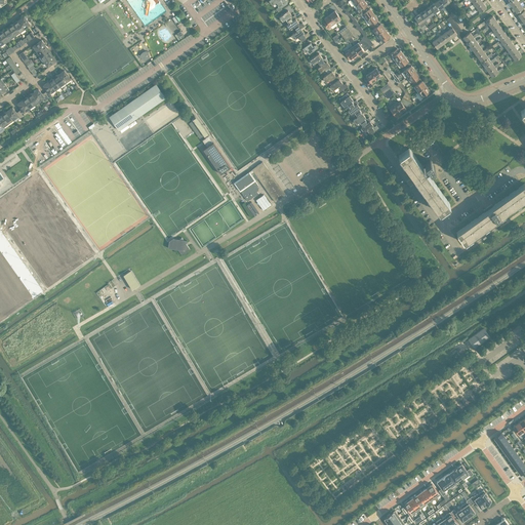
[(363,0),(360,0),(355,4),(359,9),(357,10),(358,13),(367,6),(366,4),(367,4),(363,0)]
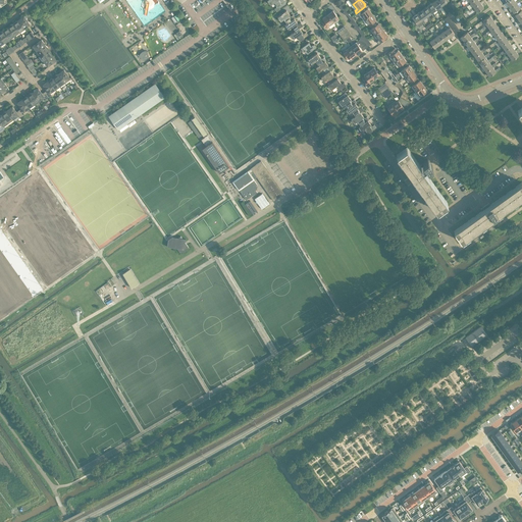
[(441,6),(437,0),(434,0),(431,2),(436,9),(439,13),(441,12),(438,8),(441,6)]
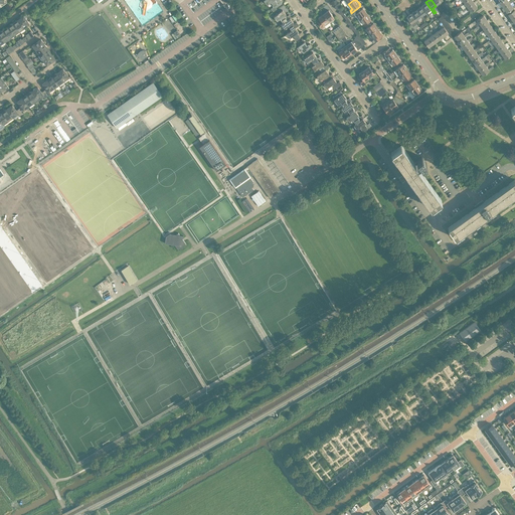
[(439,0),(432,0),(436,6),(438,10),(440,8),(438,4),(441,2),(439,0)]
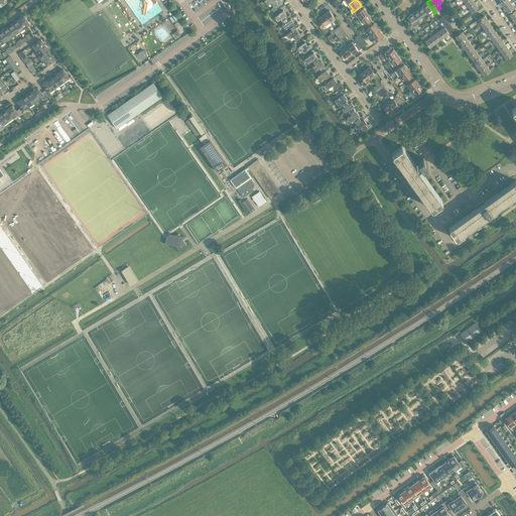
[(469,8),(471,11),(472,12),(478,7),(474,1),(468,6),(464,9),(465,11),(469,8)]
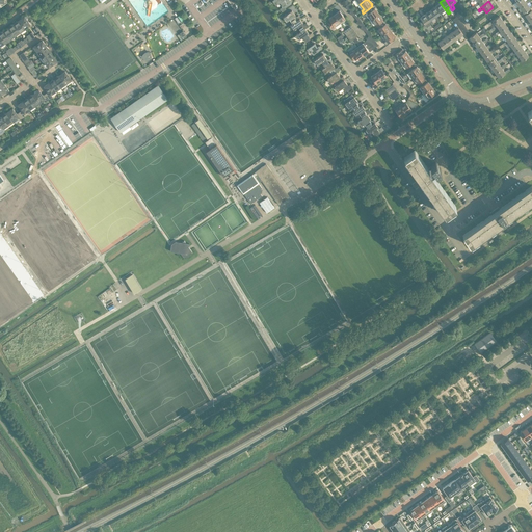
[(445,9),(440,2),(435,6),(440,14),(443,18),(445,16),(442,12),(445,9)]
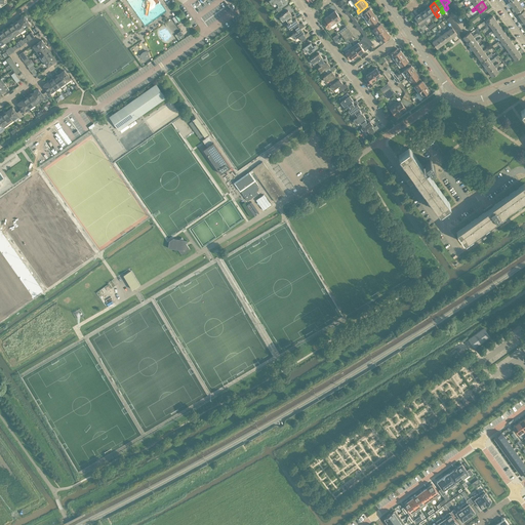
[(524,6),(524,4),(522,6),(520,3),(513,8),(517,12),(523,8),(524,6)]
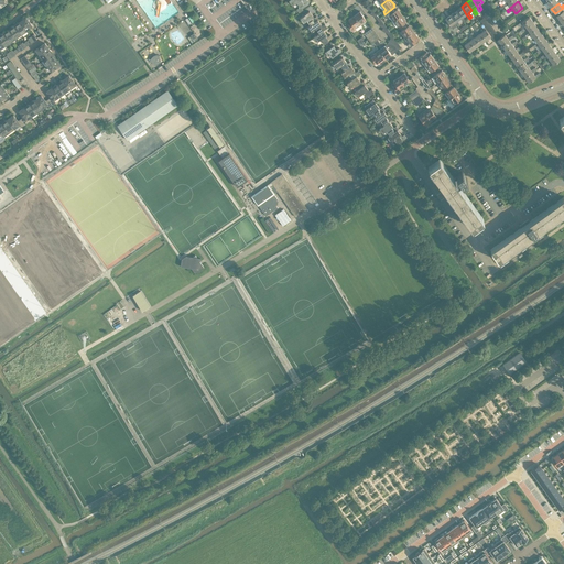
[(394,7),(384,14),(387,17),(389,14),(393,20),(401,14),(397,9),(394,7)]
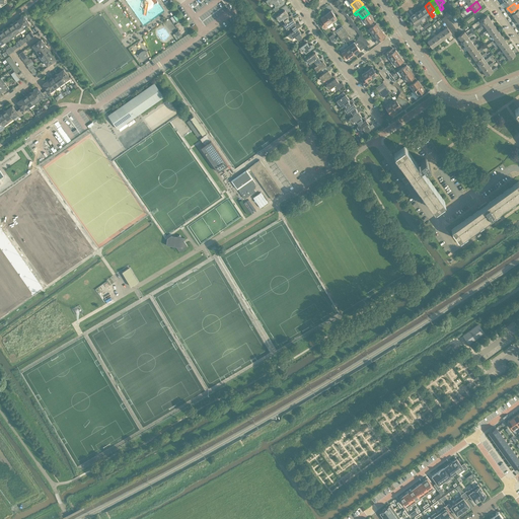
[(429,13),(425,6),(420,10),(425,16),(424,16),(427,20),(429,19),(426,15),(429,13)]
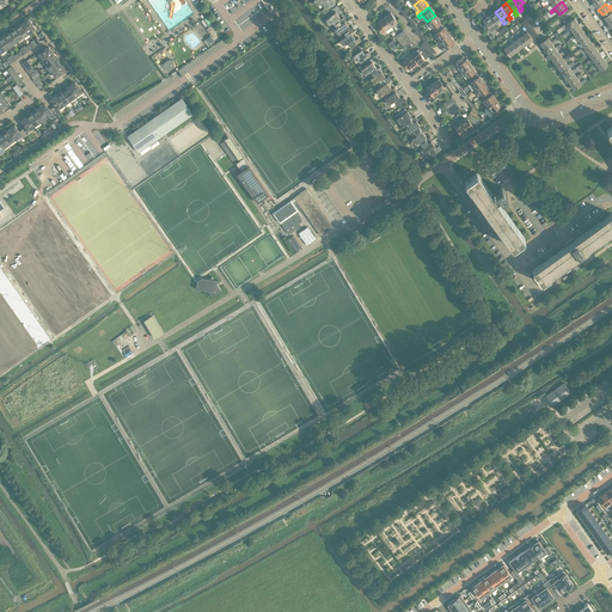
[(334,22),(337,28),(344,22),(346,20),(343,18),(341,19),(336,12),(325,20),(329,25),(334,22)]
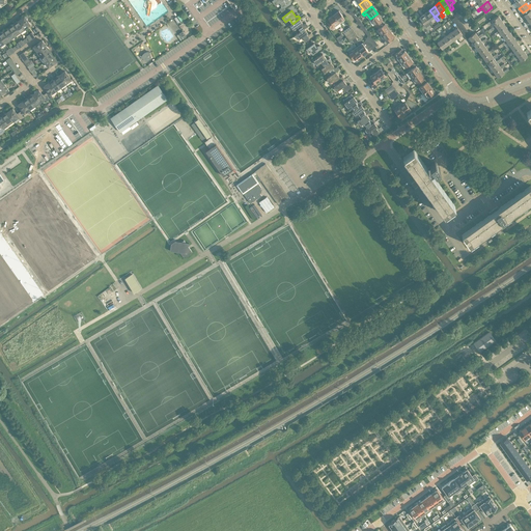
[(435,17),(429,10),(424,14),(428,21),(431,25),(434,24),(430,20),(434,17),(435,17)]
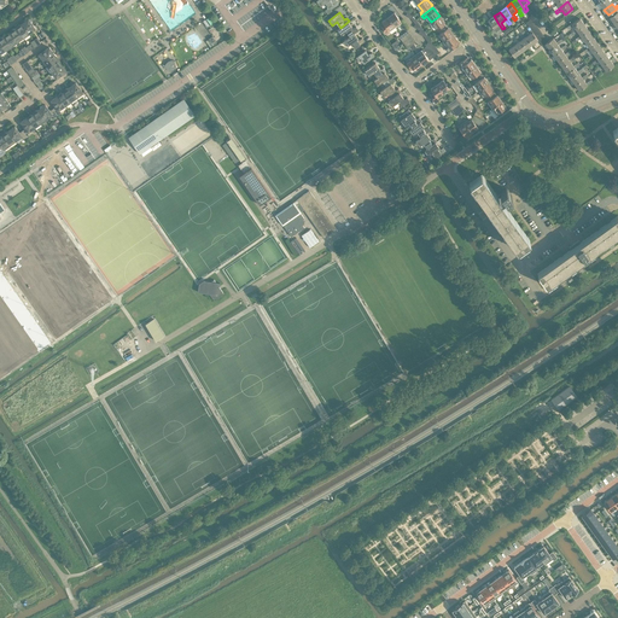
[(388,17),(395,25),(401,22),(394,13),(388,17)]
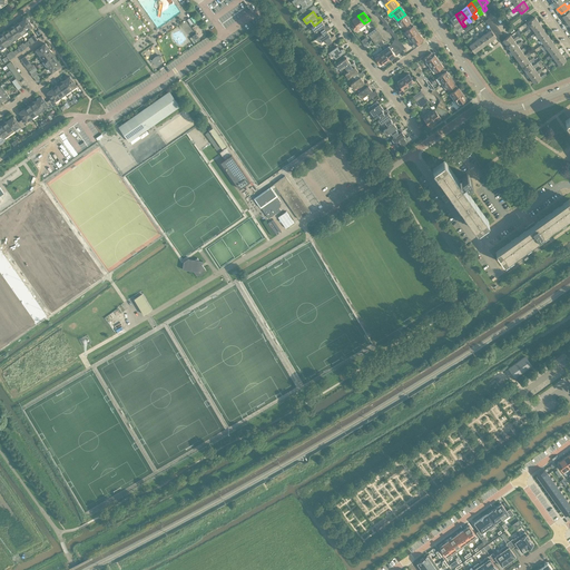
[(403,29),(411,23),(409,21),(410,20),(405,15),(397,20),(402,27),(402,26),(403,29)]
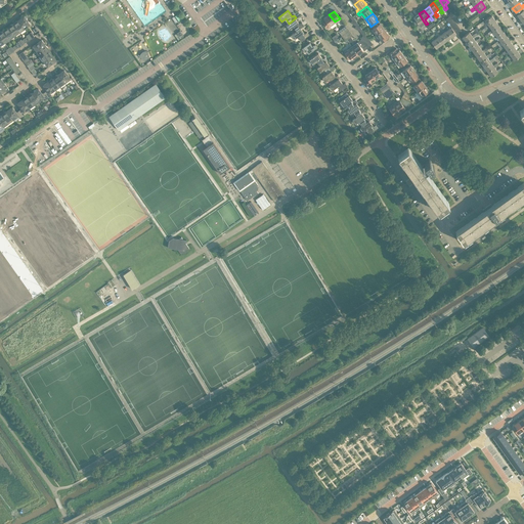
[(423,20),(419,13),(413,17),(419,24),(418,24),(421,28),(423,27),(420,23),(423,20)]
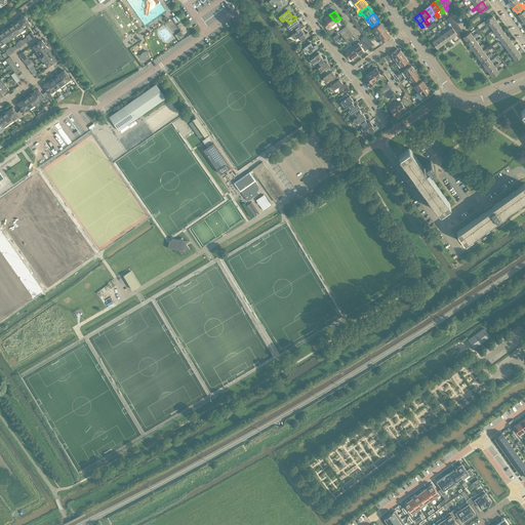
[(327,28),(329,26),(335,22),(329,14),(324,18),(325,19),(322,22),(327,28)]
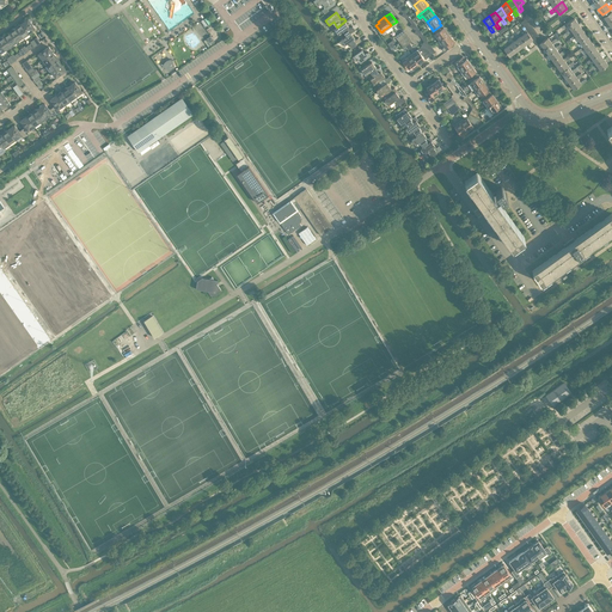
[(568,25),(570,29),(577,23),(574,18),(567,23),(565,23),(561,26),(563,29),(568,25)]
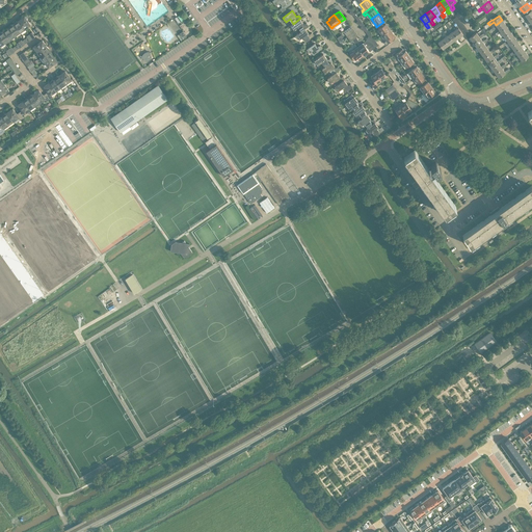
[(19,20),(25,28),(30,25),(28,21),(27,21),(27,20),(24,17),(23,17),(21,18),(21,19),(19,20)]
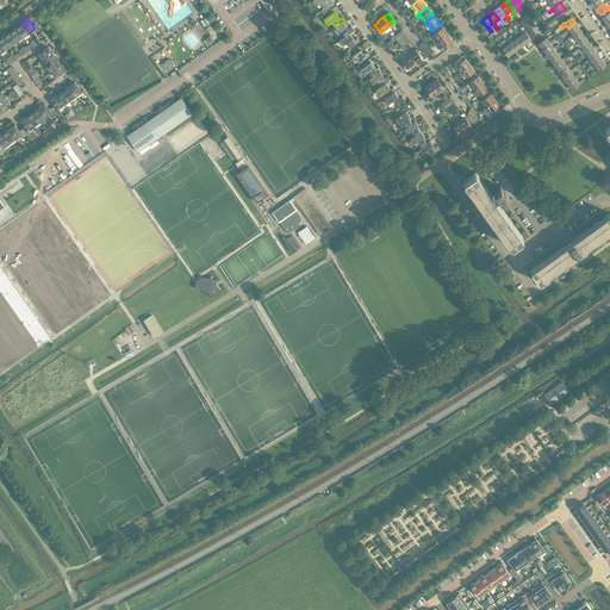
[(353,30),(350,26),(348,29),(343,22),(336,27),(332,29),(336,35),(341,31),(344,36),(349,32),(353,30)]
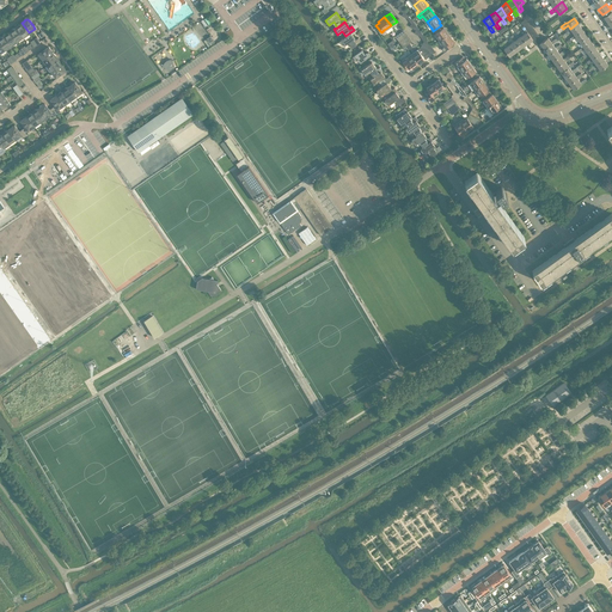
[(16,28),(23,37),(29,32),(22,23),(19,24),(17,26),(16,28)]
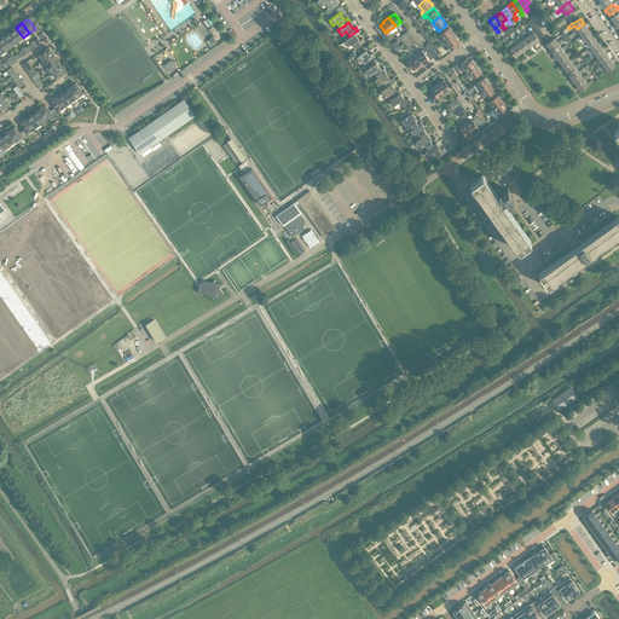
[(580,35),(589,29),(584,23),(577,29),(572,33),(573,34),(578,32),(580,35)]
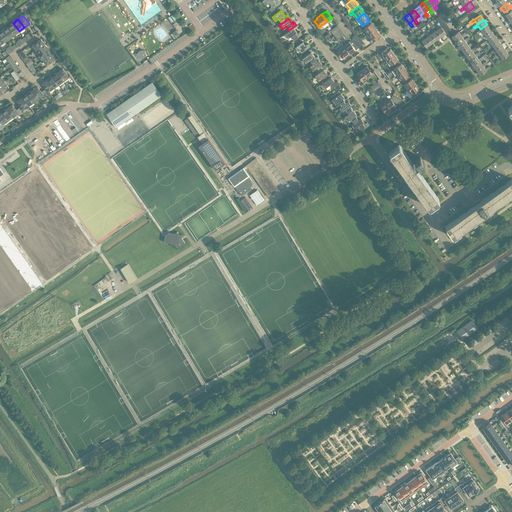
[(367,32),(374,27),(371,22),(370,23),(369,21),(362,26),(364,28),(367,32)]
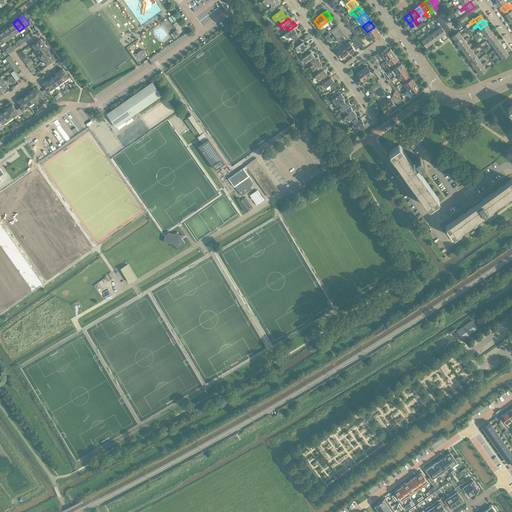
[(446,33),(446,32),(444,30),(442,28),(441,25),(439,23),(438,22),(437,23),(439,27),(436,29),(441,36),(446,33)]
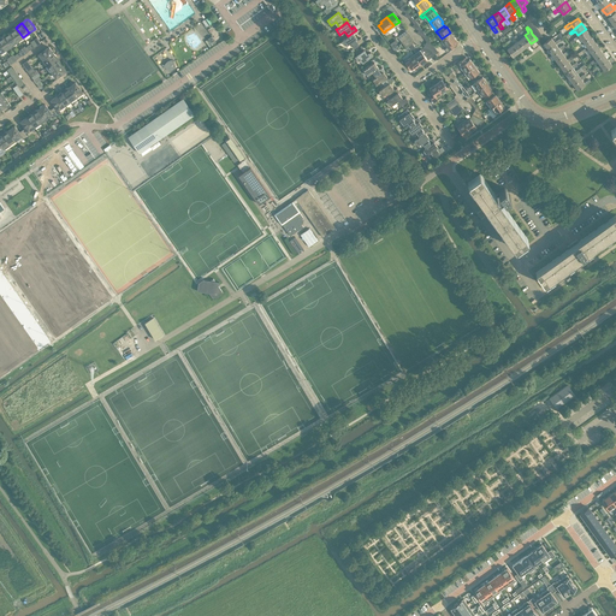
[(23,37),(16,28),(15,28),(12,29),(12,30),(10,31),(17,41),(23,37)]
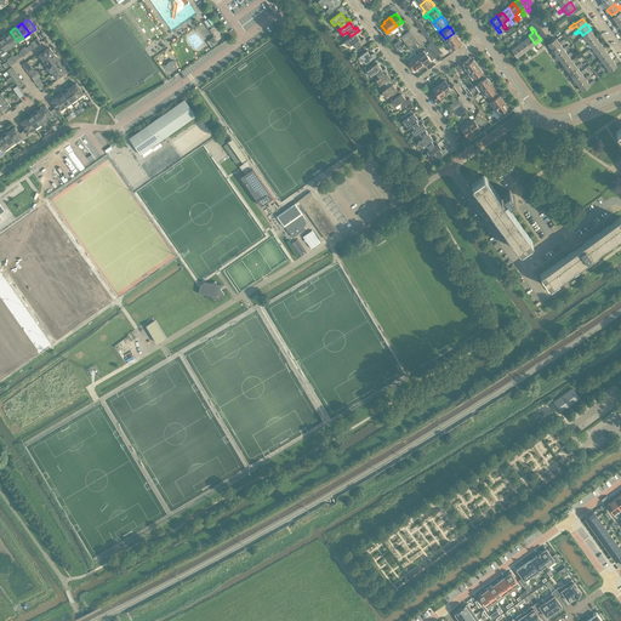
[(587,41),(594,35),(591,29),(582,35),(577,39),(579,39),(580,40),(585,38),(587,41)]
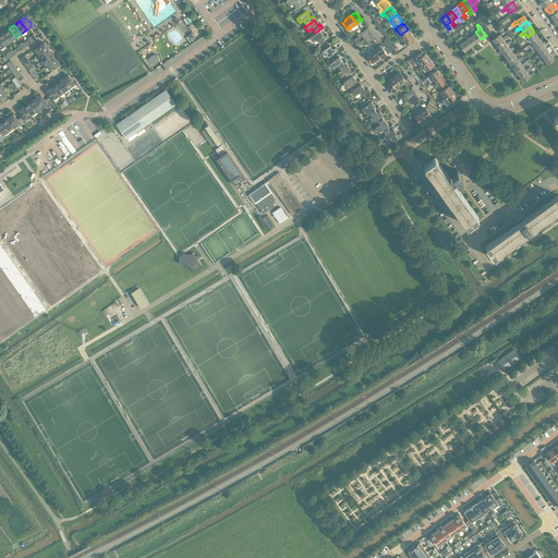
[(471,36),(475,43),(481,39),(475,32),(473,27),(471,29),(473,34),(471,36)]
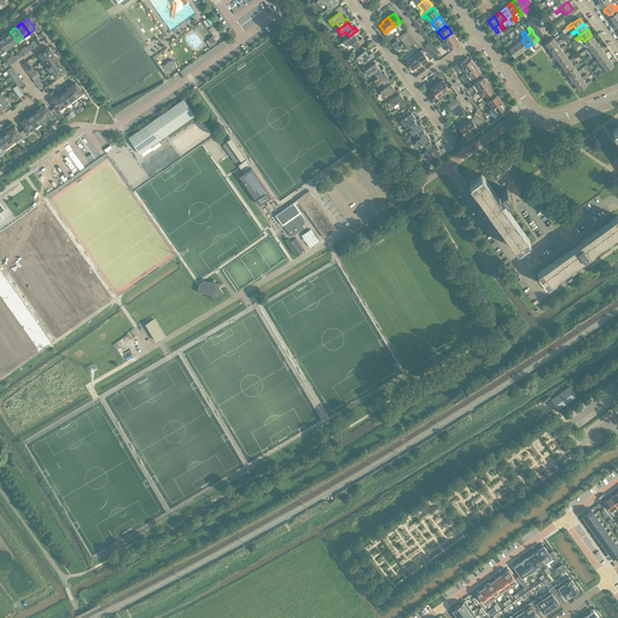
[(5,36),(11,46),(17,41),(10,31),(7,33),(6,35),(5,36)]
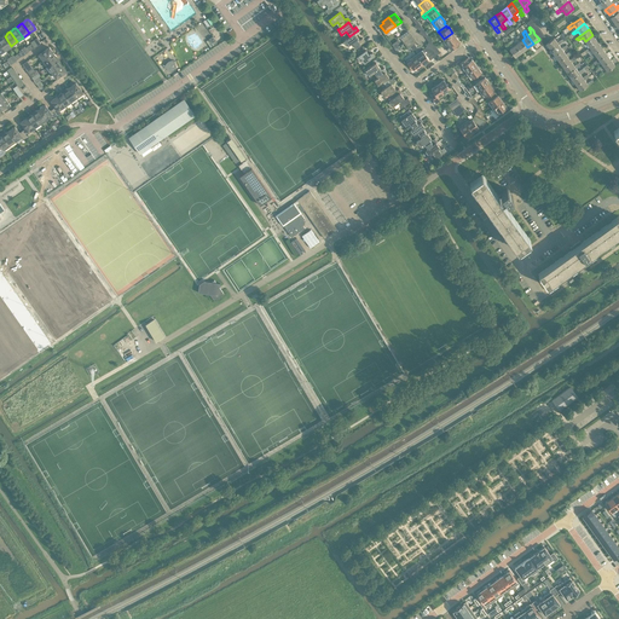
[(354,33),(343,41),(347,46),(352,42),(356,48),(365,42),(363,39),(359,40),(354,33)]
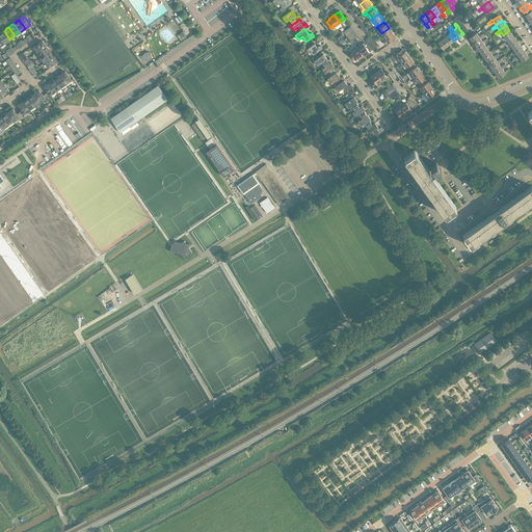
[(393,38),(391,36),(394,34),(389,28),(381,33),(386,40),(382,42),(384,44),(393,38)]
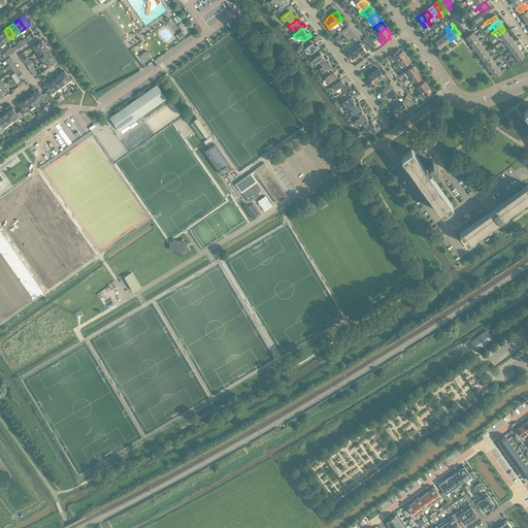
[(440,37),(444,44),(450,40),(446,34),(442,30),(440,31),(443,35),(440,37)]
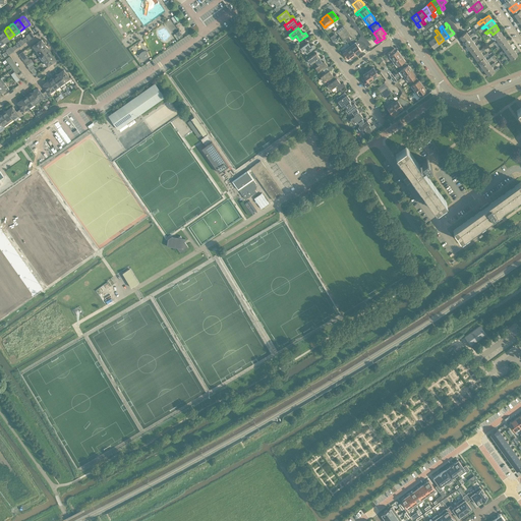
[(496,39),(503,35),(499,30),(493,35),(488,38),(489,39),(494,36),(496,39)]
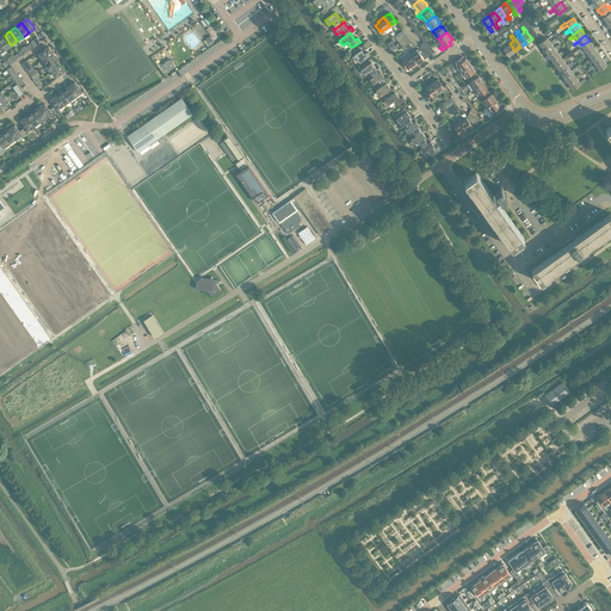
[(11,45),(5,36),(2,36),(0,37),(1,38),(0,38),(0,41),(5,49),(11,45)]
